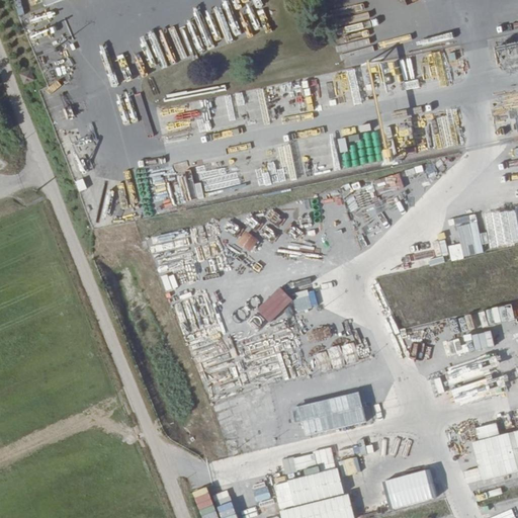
[(69,0),(46,0),(47,3),(49,8),(69,0)]
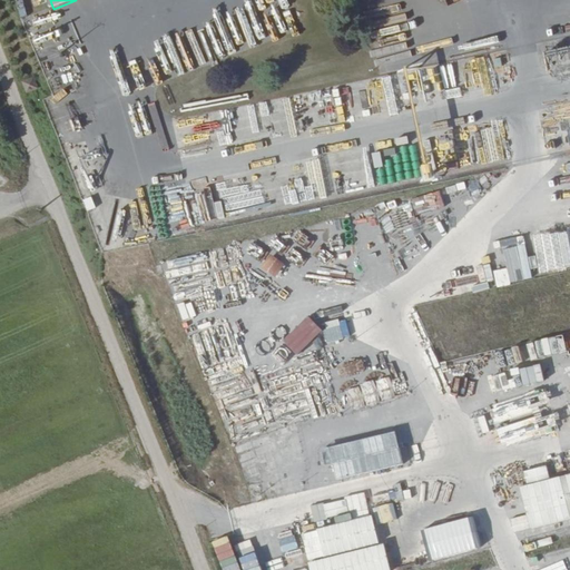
[(473,64),(488,60),(487,53),(471,57),(473,64)]
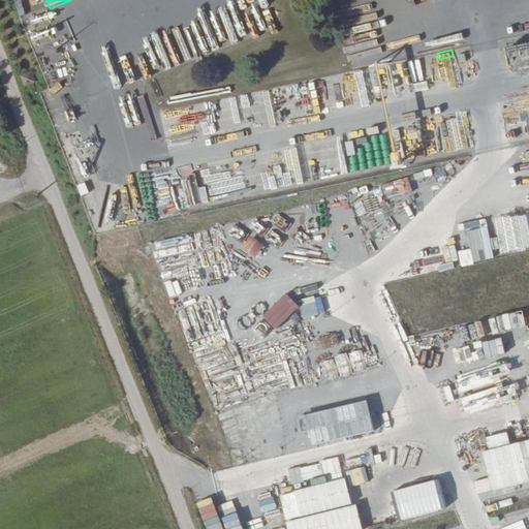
[(38,69),(35,60),(27,64),(30,72),(38,69)]
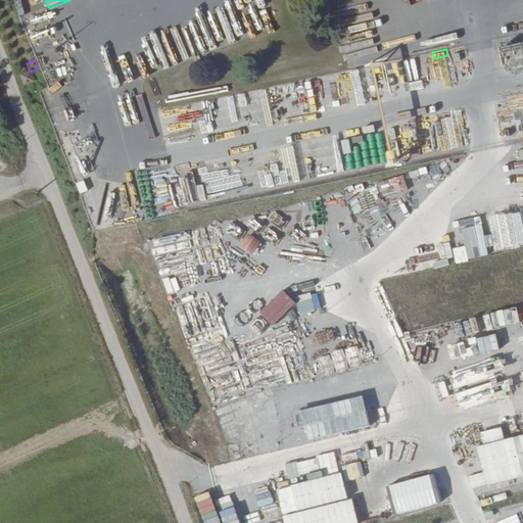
[(20,73),(20,81),(33,81),(32,72),(20,73)]
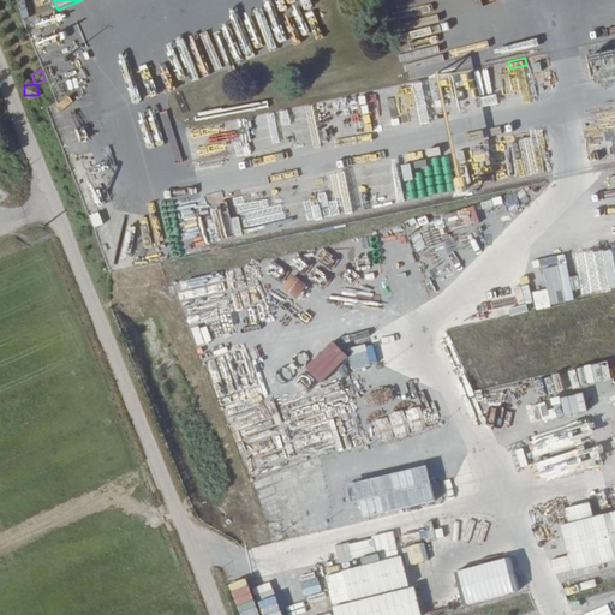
[(187,130),(190,147),(204,145),(202,129),(187,130)]
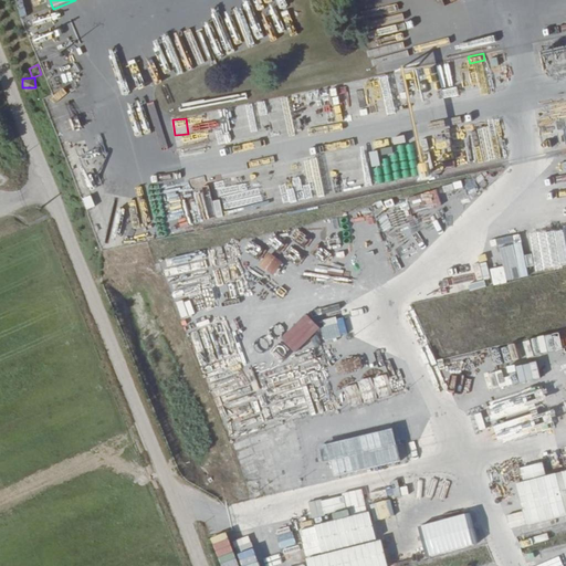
[(436,189),(409,197),(413,212),(440,203),(436,189)]
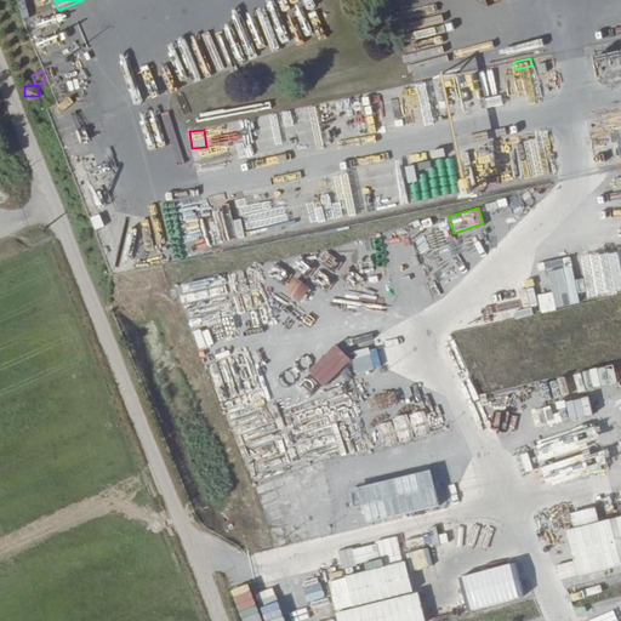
[(95,229),(102,226),(98,215),(90,218),(95,229)]
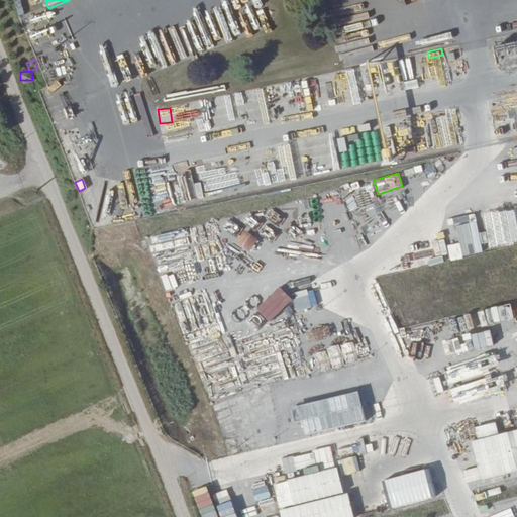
[(239,213),(242,244),(278,240),(275,210),(239,213)]
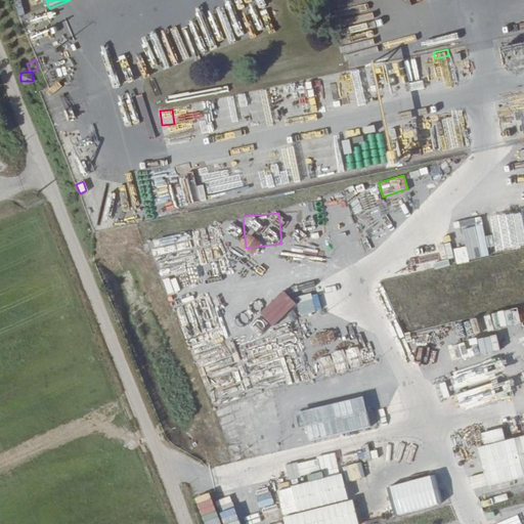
[(230,340),(245,334),(232,307),(184,328),(197,355),(230,341),(230,340)]
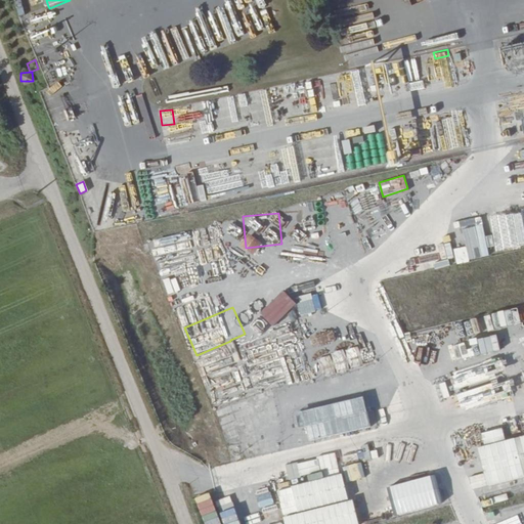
[(331,342),(343,338),(342,333),(330,336),(331,342)]
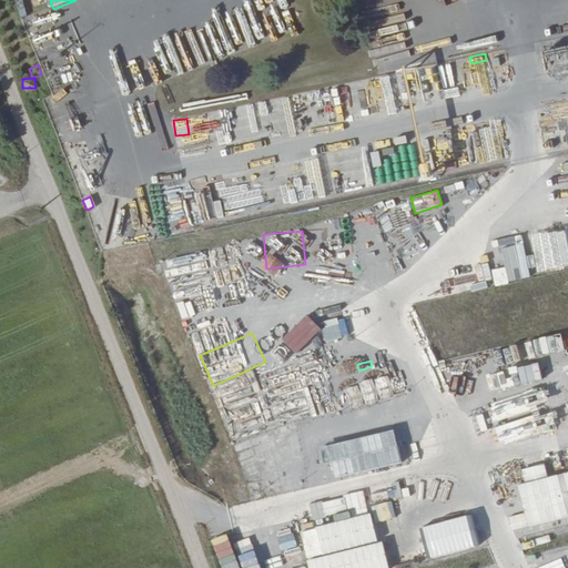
[(347,475),(381,469),(378,455),(345,460),(347,475)]
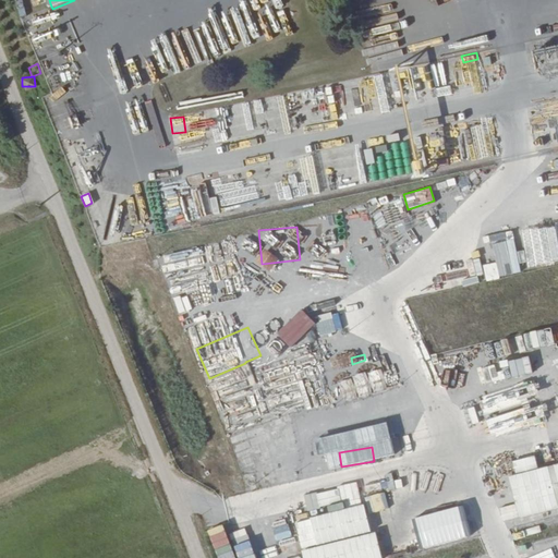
[(334,453),(325,455),(328,471),(336,470),(334,453)]
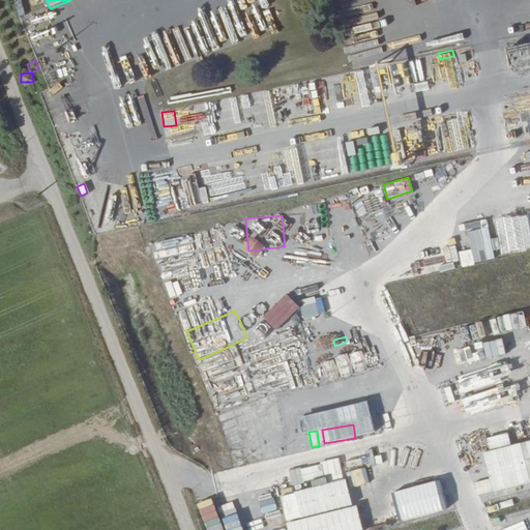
[(413,496),(395,500),(400,522),(417,519),(413,496)]
